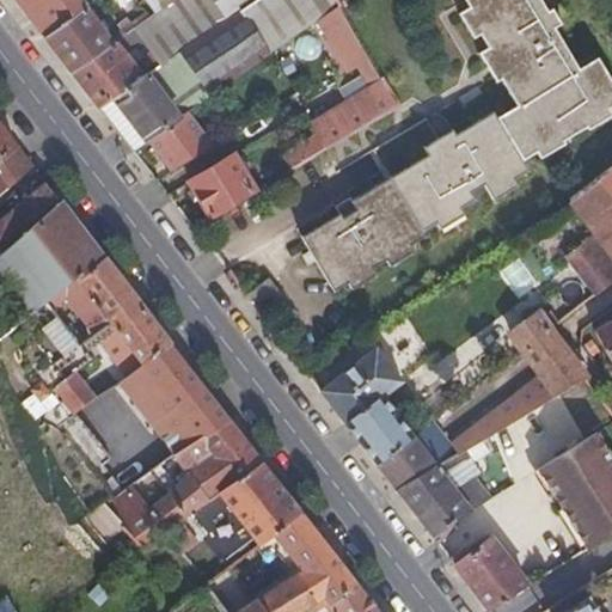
[(92,5),(87,0),(19,0),(48,36),(92,5)]
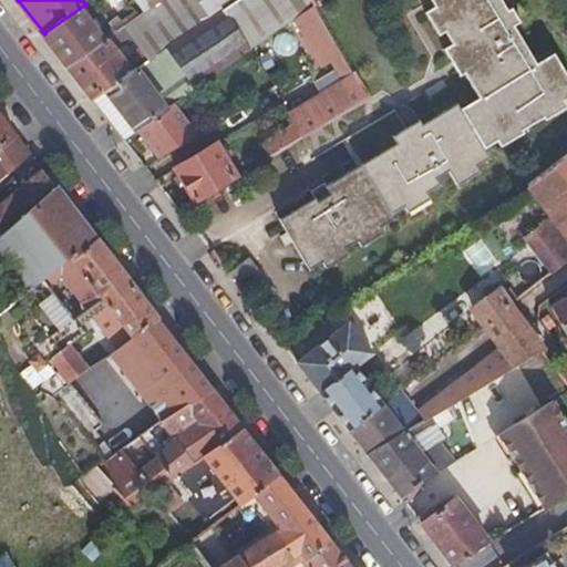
[(152,55),(208,17),(195,0),(160,0),(155,4),(129,23),(152,55)]
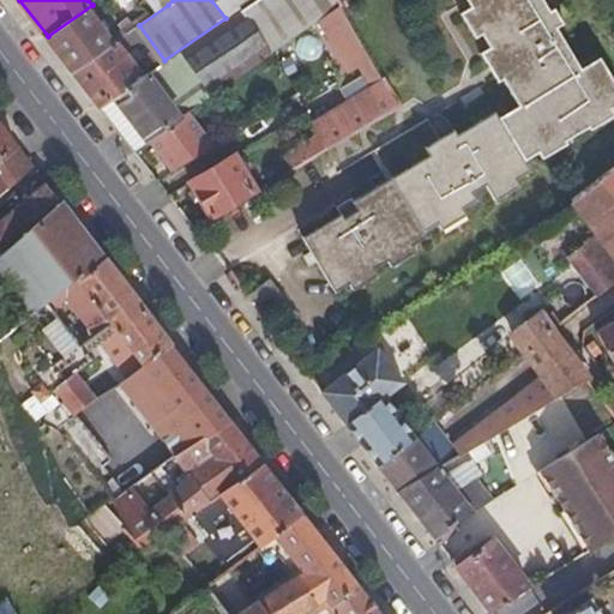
[(241,8),(252,0),(211,0),(226,18),(241,8)]
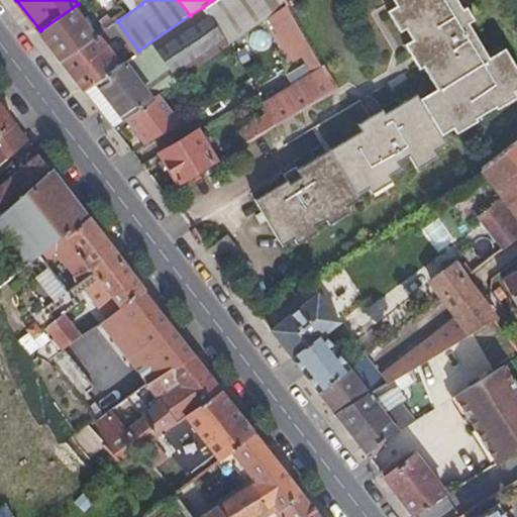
[(272,15),(293,2),(291,0),(212,0),(203,7),(228,45),(272,15)]
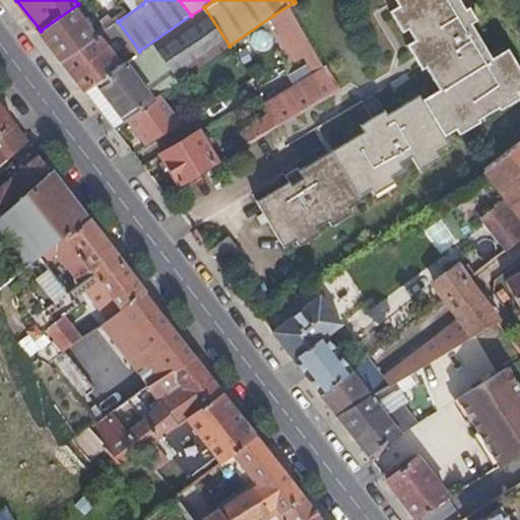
[(257,200),(285,248),(452,148),(446,136),(476,118),(479,121),(501,108),(499,103),(519,89),(519,65),(509,47),(492,56),(471,22),(477,17),(470,4),(466,6),(462,0),(395,0),(397,3),(393,5),(413,40),(408,43),(425,70),(429,68),(441,89),(425,100),(421,95),(390,115),(386,109),(361,124),(365,131),(301,170),(299,168),(286,175),(289,180),(257,200)]
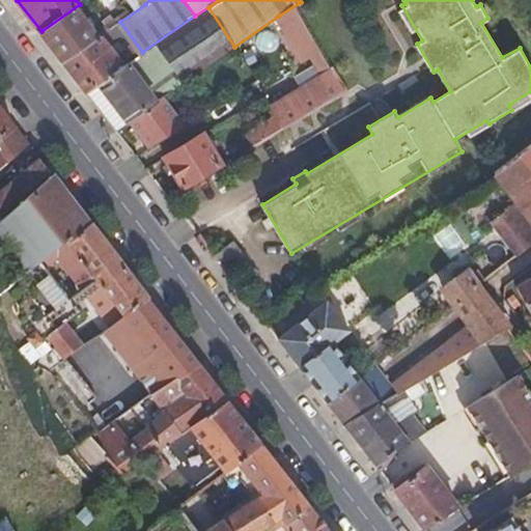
[(322,38),(301,2),(279,16),(301,51),(322,38)]
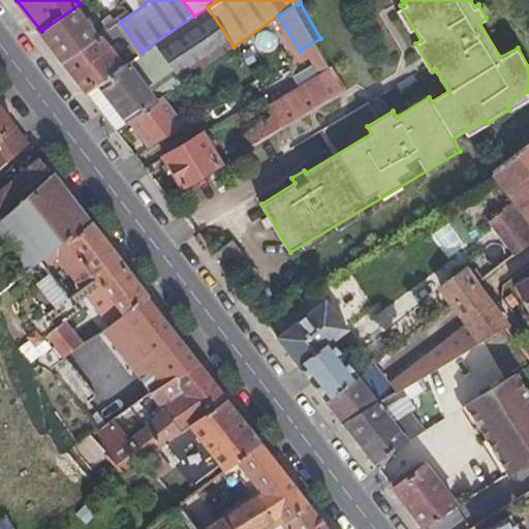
[(110,30),(104,23),(97,27),(80,4),(41,31),(65,62),(103,34),(110,30)]
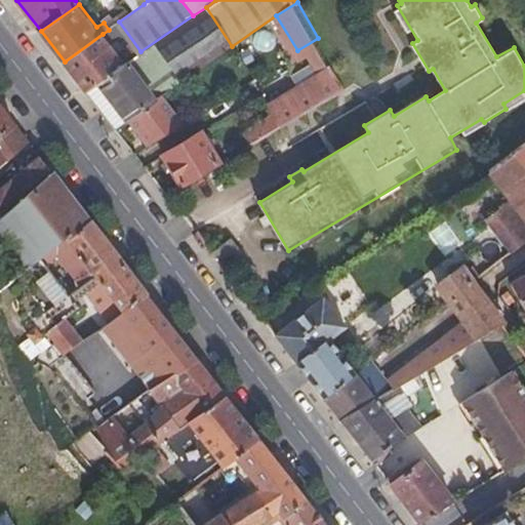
[(232,46),(206,7),(193,15),(140,51),(126,61),(143,81),(155,97),(163,92),(232,46)]
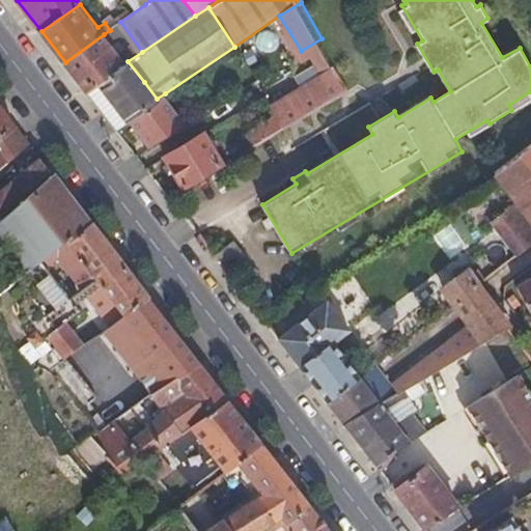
[(124,63),(104,34),(65,62),(86,89),(124,63)]
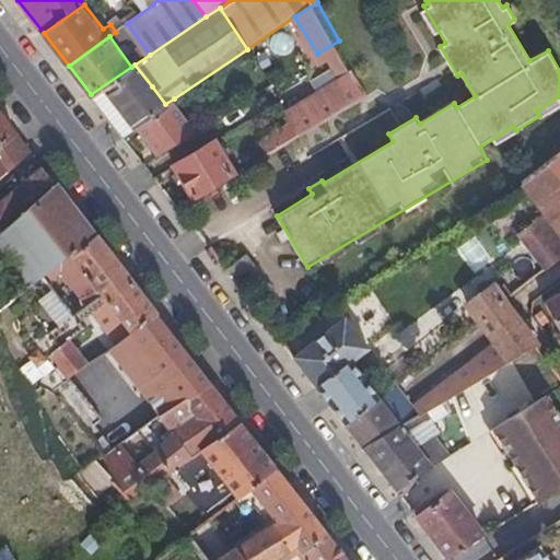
[(357,70),(339,41),(317,54),(321,59),(331,55),(345,76),(357,70)]
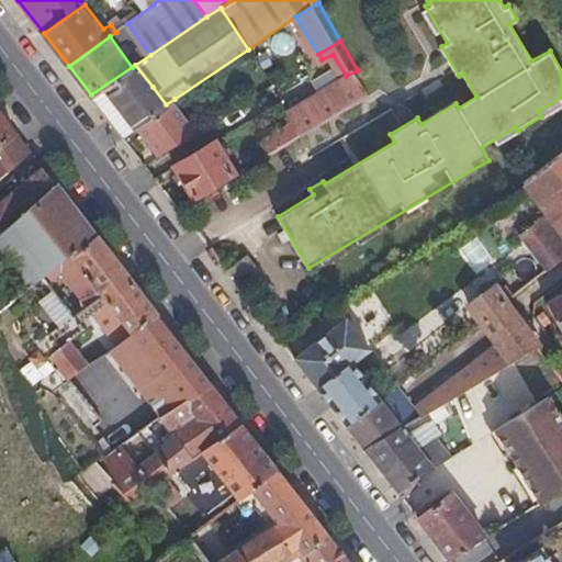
[(153,87),(135,65),(132,67),(91,94),(109,116),(153,87)]
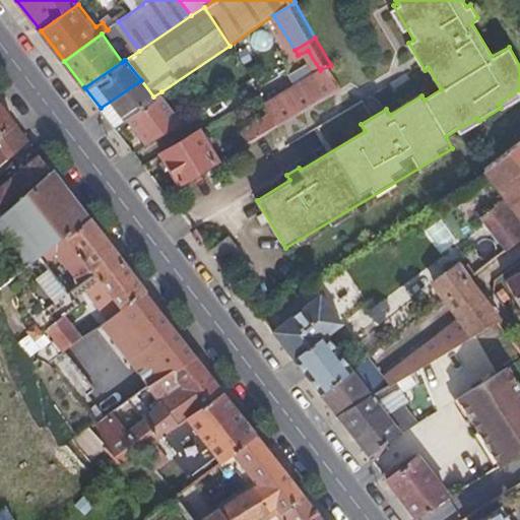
[(251,141),(344,86),(331,65),(320,70),(270,102),(274,109),(243,127),(251,141)]
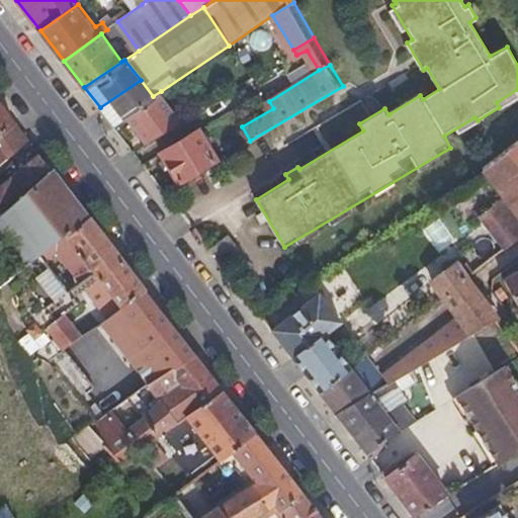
[(125,115),(153,96),(141,80),(100,107),(113,124),(125,115)]
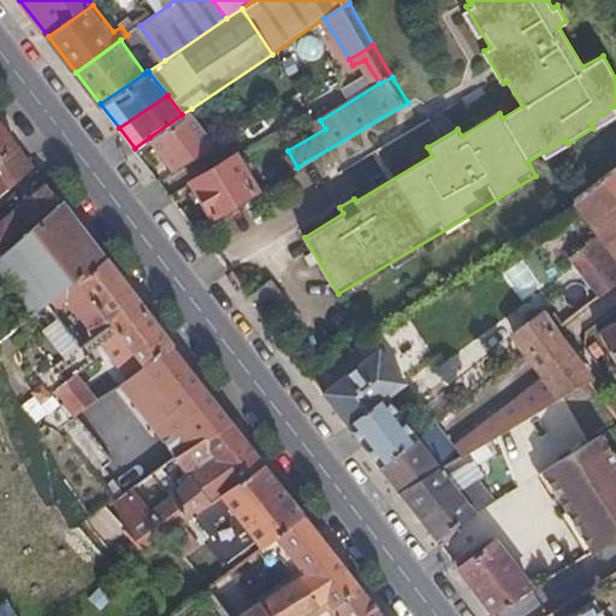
[(170,166),(214,140),(191,108),(182,114),(149,137),(170,166)]
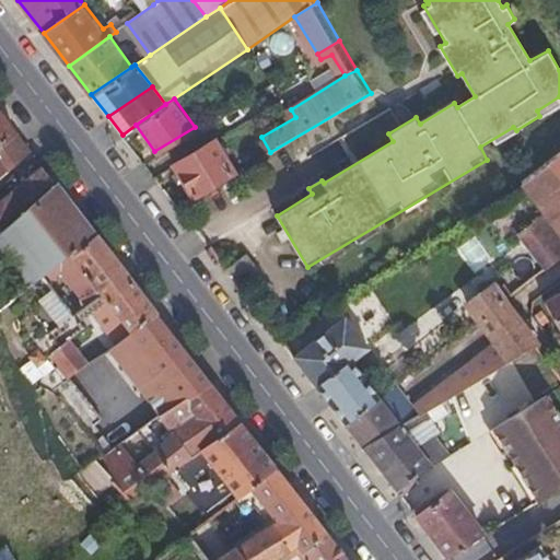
[(0,177),(31,152),(0,111),(0,177)]
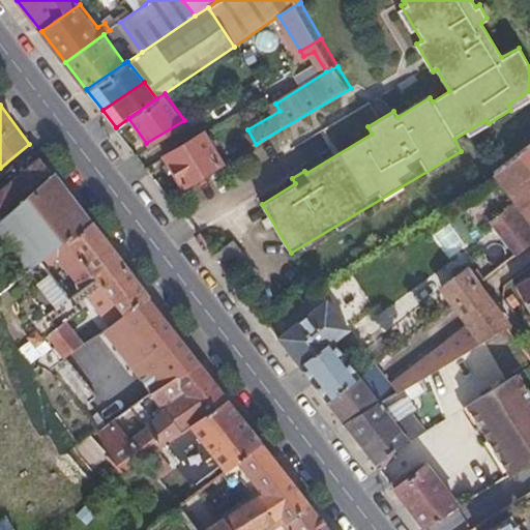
[(184,185),(224,163),(204,131),(166,154),(184,185)]
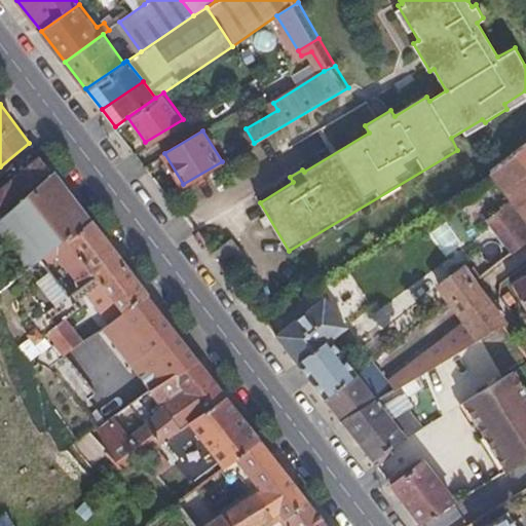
[(525,141),(488,171),(511,197),(525,217),(525,141)]
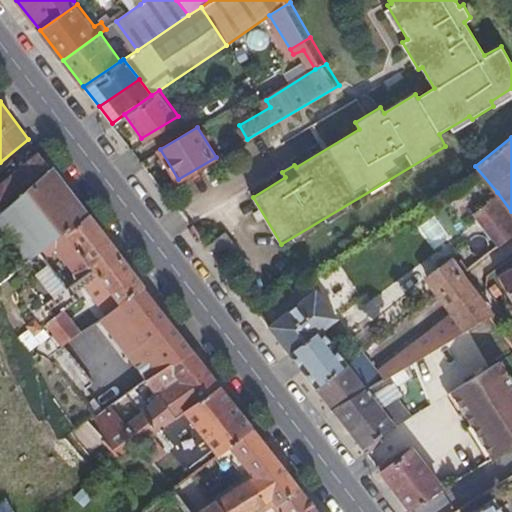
[(0,210),(50,167),(39,152),(0,184),(0,196),(1,198),(0,198),(0,210)]
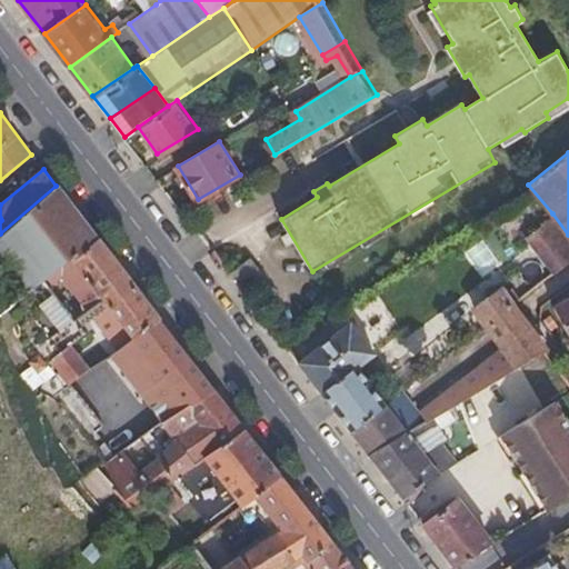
[(96,238),(56,186),(0,233),(0,271),(18,296),(56,266),(70,253),(72,256),(96,238)]
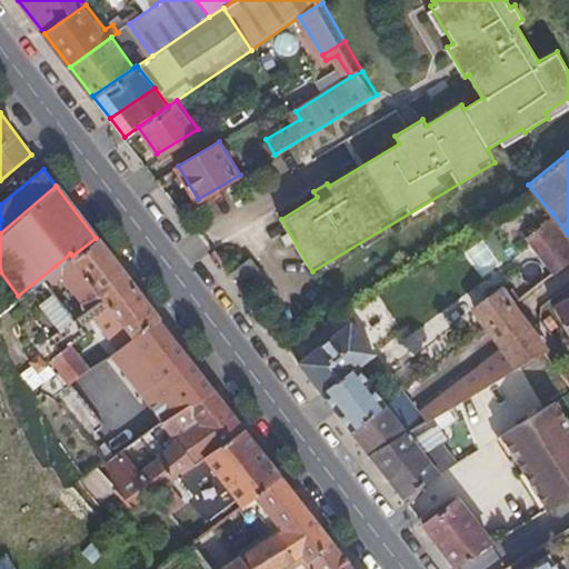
[(568,259),(568,235),(552,213),(526,235),(555,272),(568,259)]
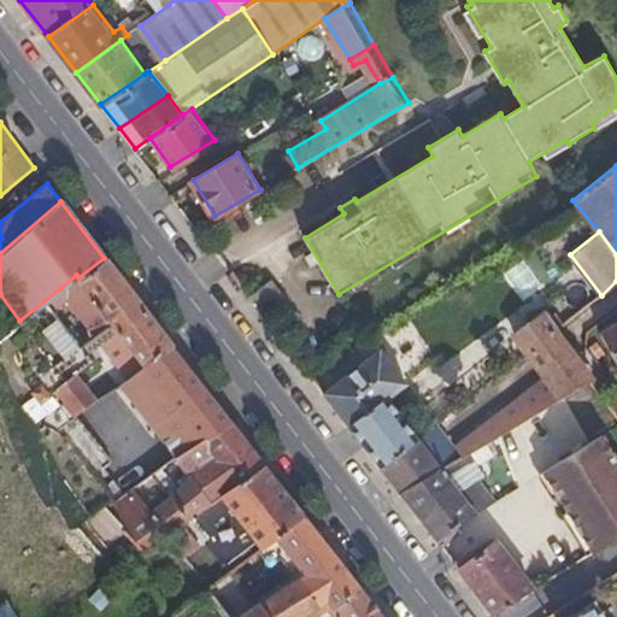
[(174,342),(106,256),(104,258),(78,277),(76,275),(60,288),(128,376),(136,370),(170,344),(174,342)]
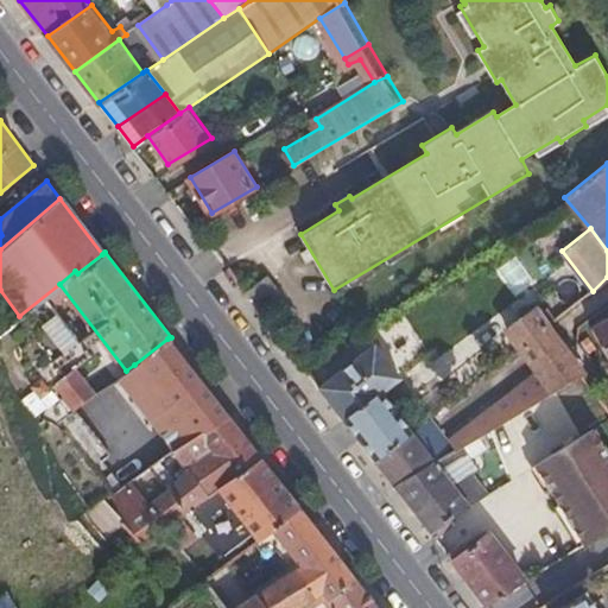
[(260,312),(283,295),(267,274),(245,292),(260,312)]
